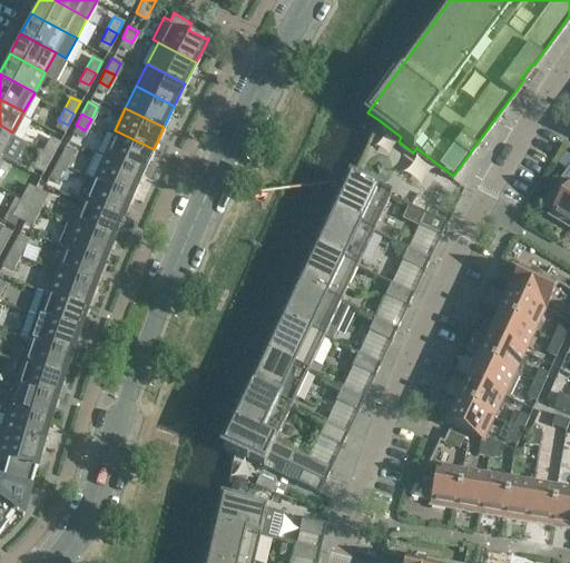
[(12,132),(0,125),(0,150),(1,151),(12,132)]
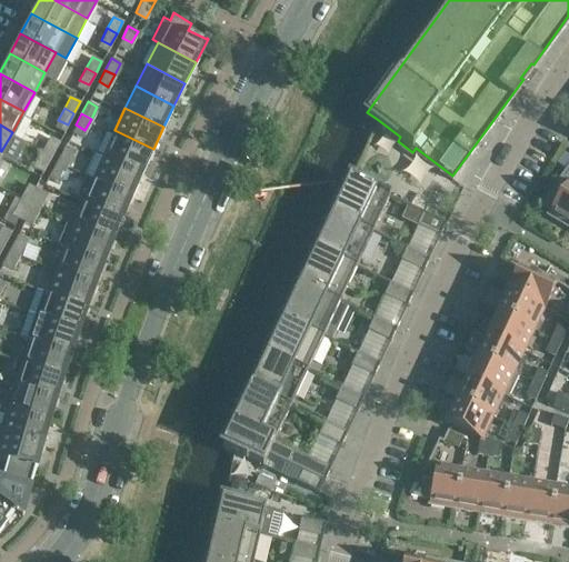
[(115,130),(105,152),(143,170),(153,149),(115,130)]
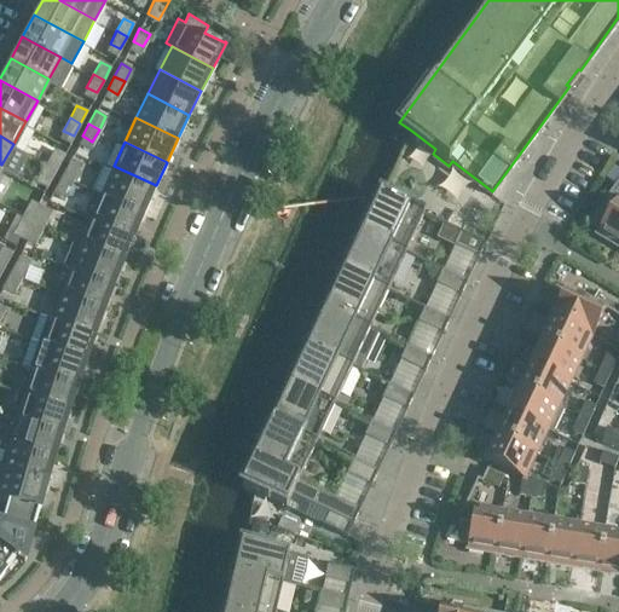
[(53,149),(47,161),(57,167),(64,154),(53,149)]
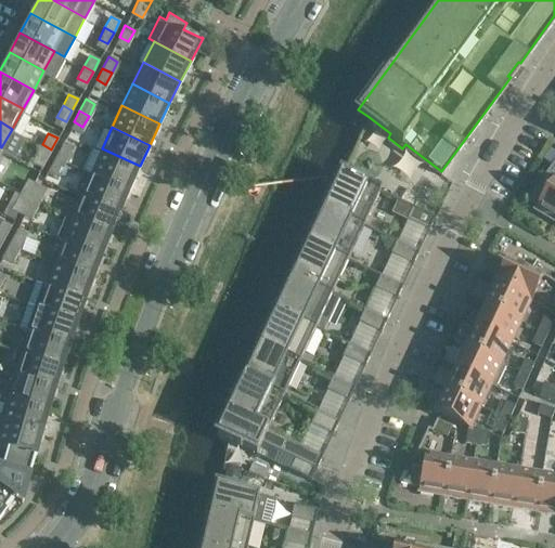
[(56,153),(66,158),(72,147),(63,142),(56,153)]
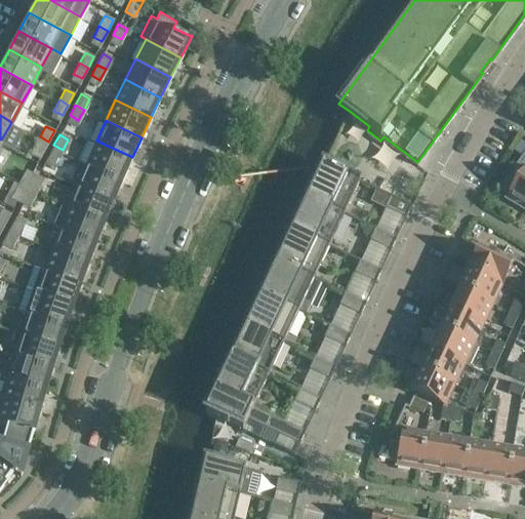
[(48,142),(40,136),(34,148),(43,152),(48,142)]
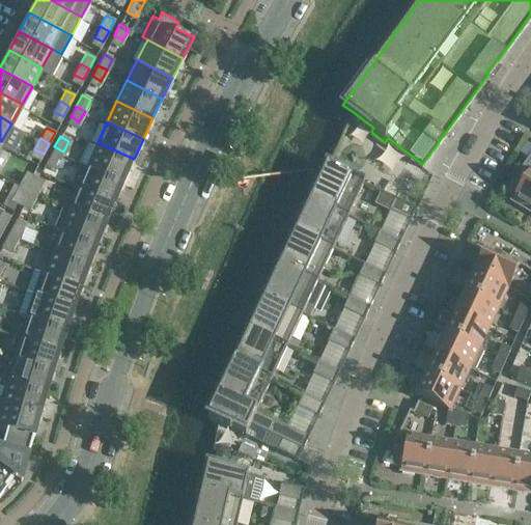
[(134,159),(98,142),(88,162),(124,178),(134,159)]
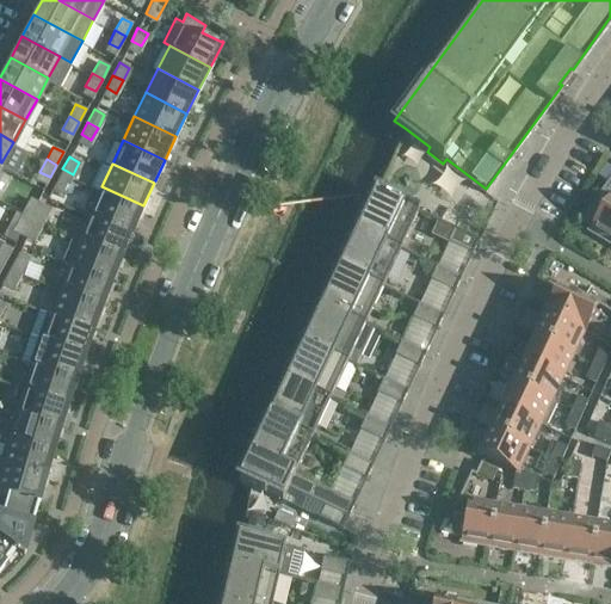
[(73,174),(62,168),(55,182),(66,186),(73,174)]
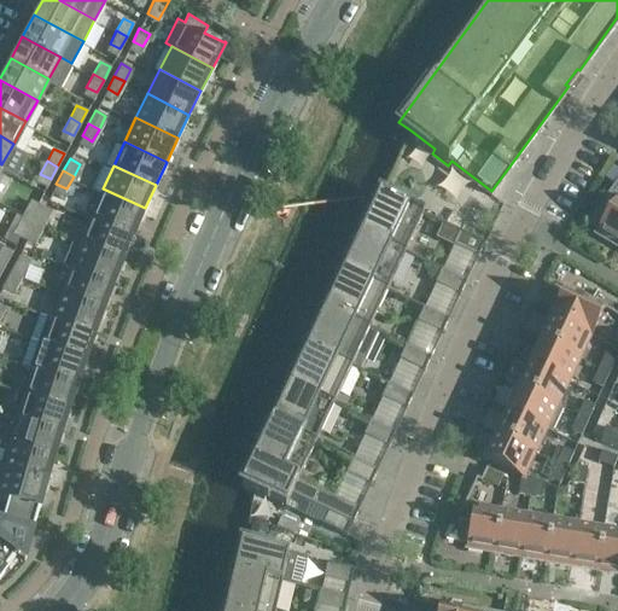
[(617,176),(610,185),(587,216),(599,225),(596,228),(617,240),(617,176)]
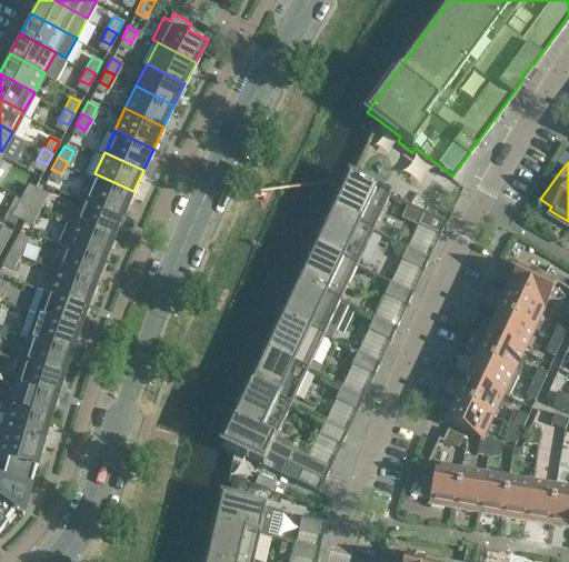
[(78,194),(85,197),(123,214),(133,191),(95,173),(88,171),(78,194)]
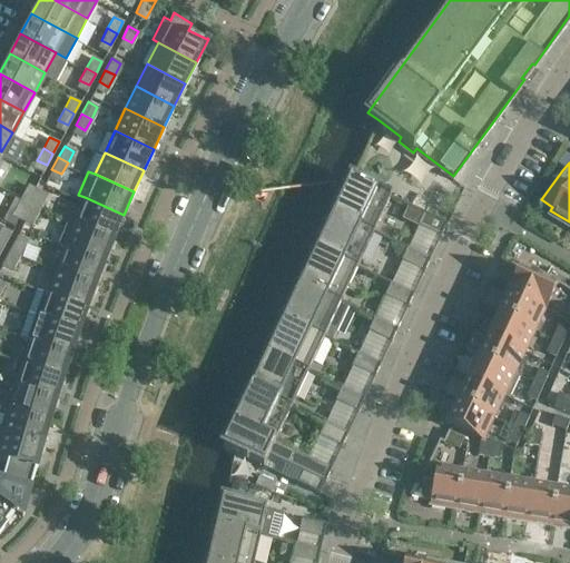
[(347,204),(343,213),(343,214),(374,228),(391,193),(351,174),(338,200),(347,204)]
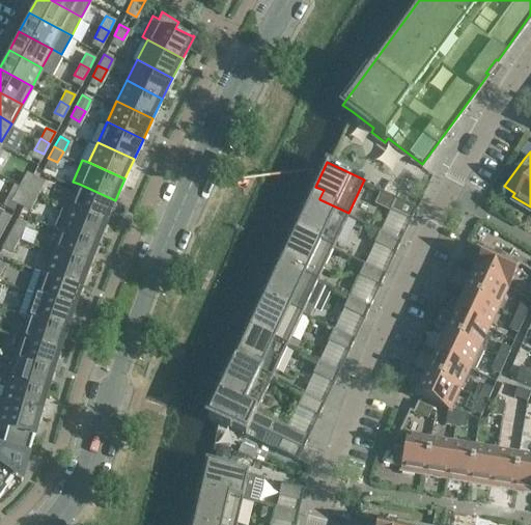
[(20,183),(29,187),(34,176),(26,171),(20,183)]
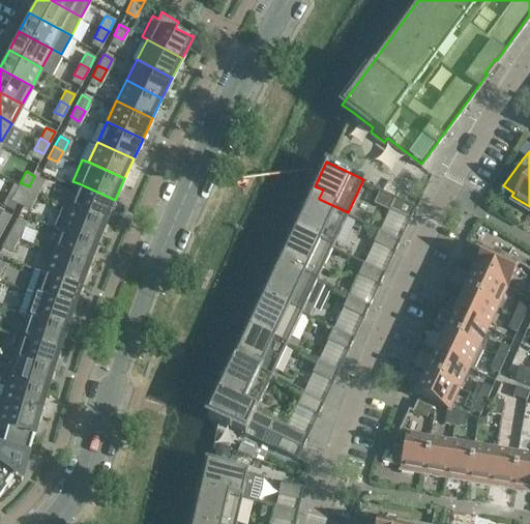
[(29,186),(37,192),(43,180),(34,176),(29,186)]
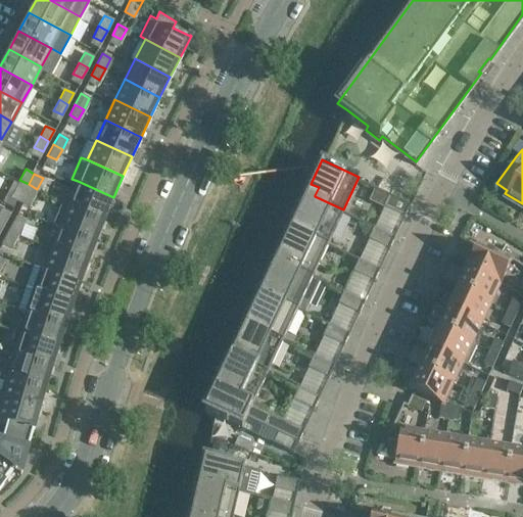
[(14,190),(22,195),(29,184),(19,180),(14,190)]
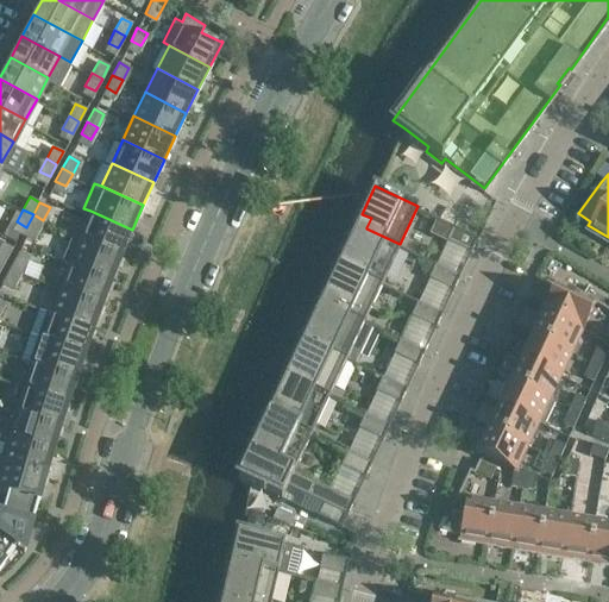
[(132,230),(90,211),(80,236),(123,254),(132,230)]
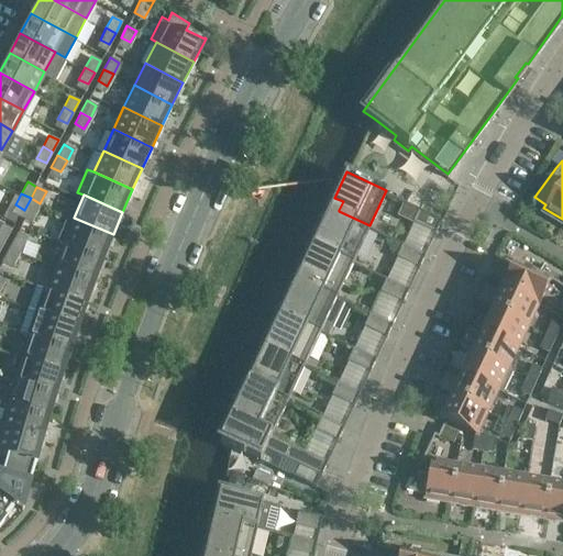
[(34,214),(40,203),(31,198),(24,210),(34,214)]
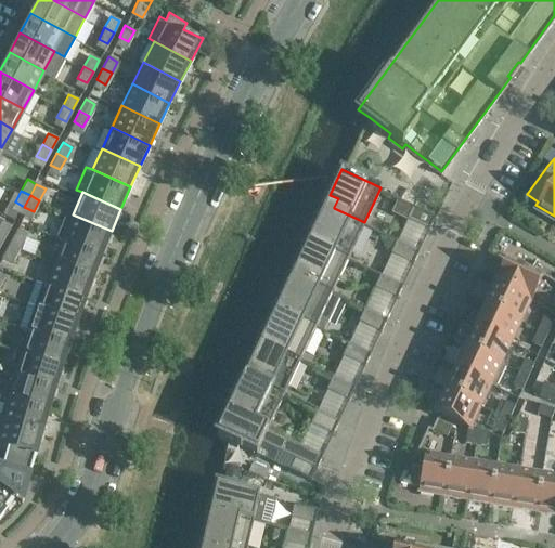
[(50,200),(42,196),(40,201),(48,206),(50,200)]
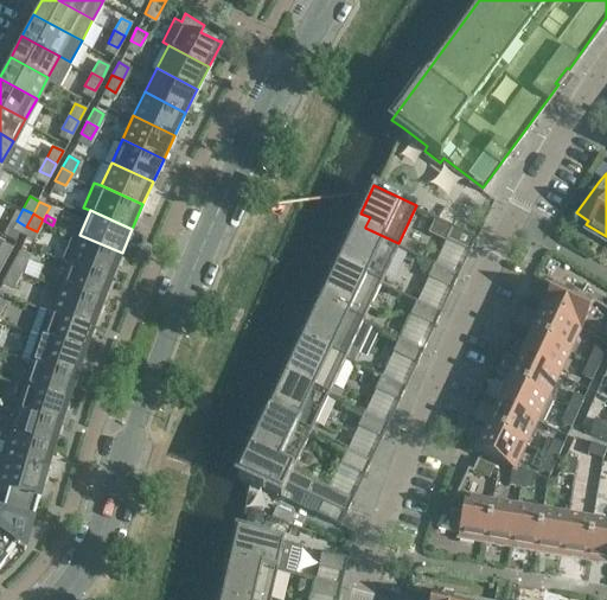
[(446,236),(471,248),(477,234),(452,222),(446,236)]
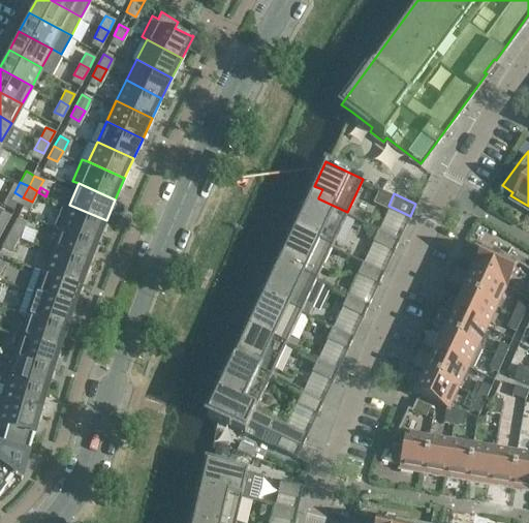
[(318,198),(318,197),(310,194),(299,218),(307,222),(303,231),(332,245),(347,212),(318,198)]
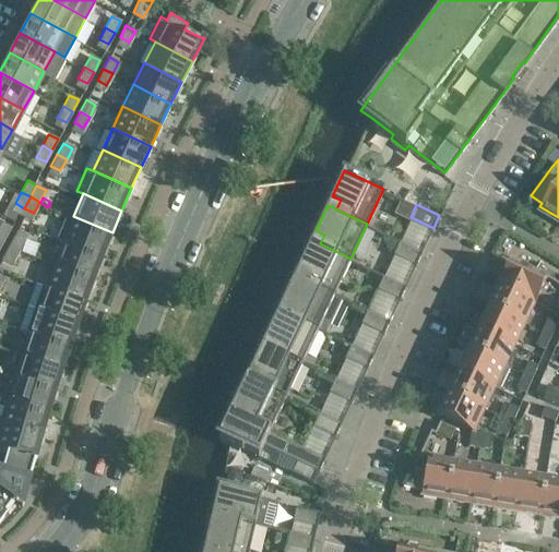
[(105,250),(113,232),(73,216),(68,214),(58,236),(64,239),(104,254),(105,250)]
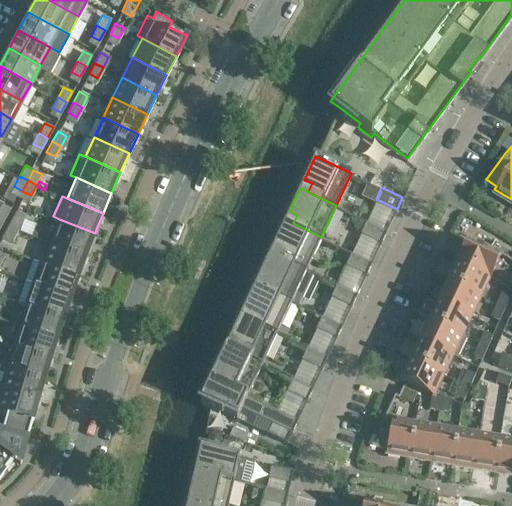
[(1,204),(0,205),(0,216),(4,219),(9,208),(1,204)]
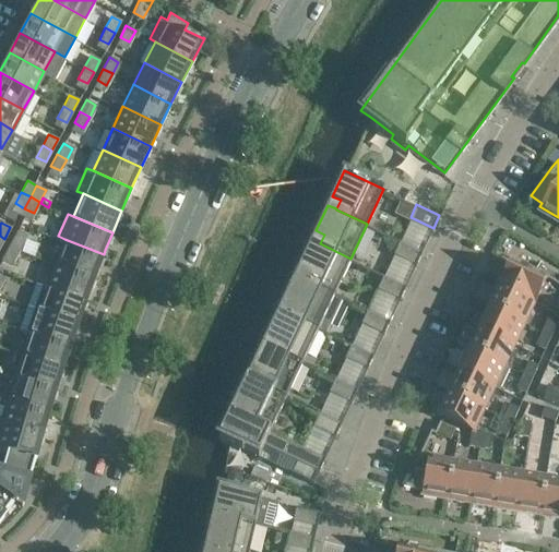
[(10,242),(20,247),(25,236),(16,230),(10,242)]
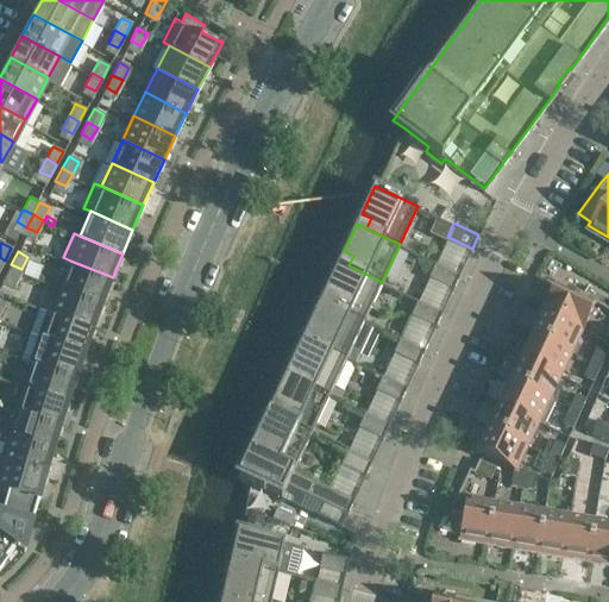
[(104,301),(113,277),(70,261),(61,284),(104,301)]
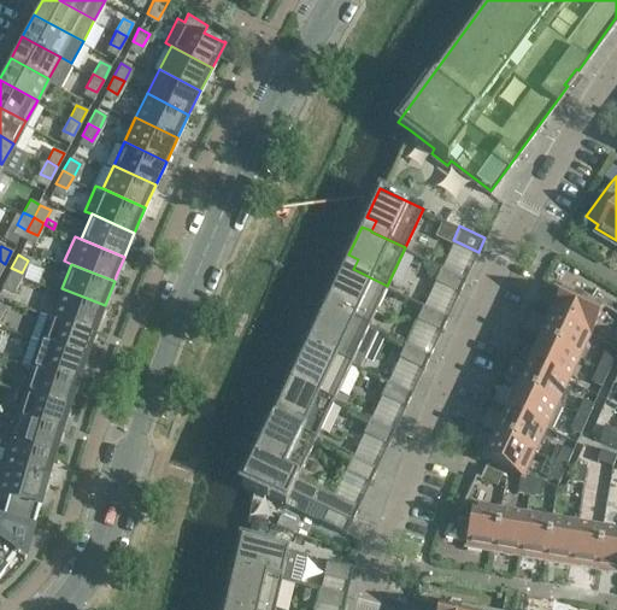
[(369,323),(387,286),(353,269),(344,264),(330,293),(340,297),(335,306),(335,308),(369,323)]
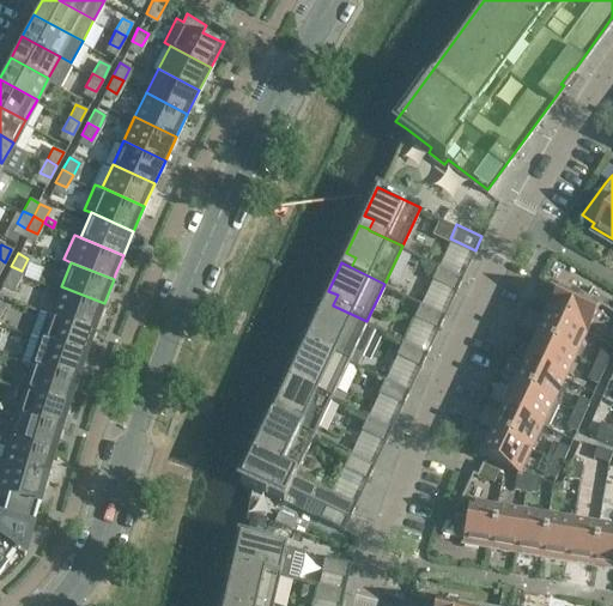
[(432,276),(457,288),(463,274),(438,262),(432,276)]
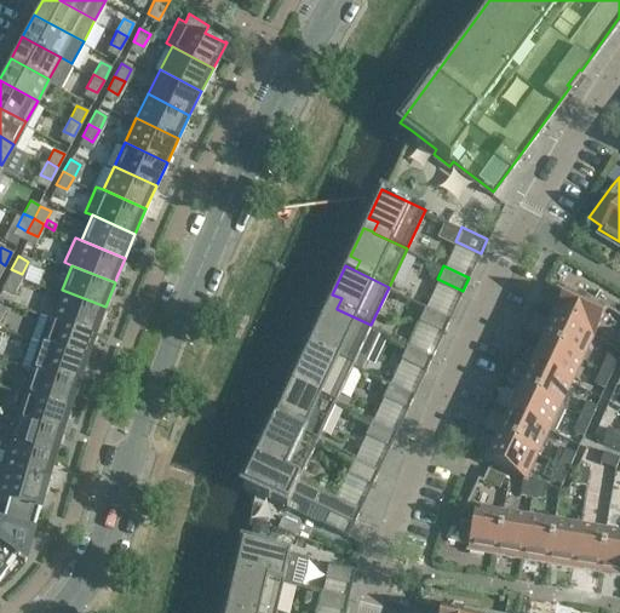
[(22,274),(11,269),(4,281),(15,287),(22,274)]
